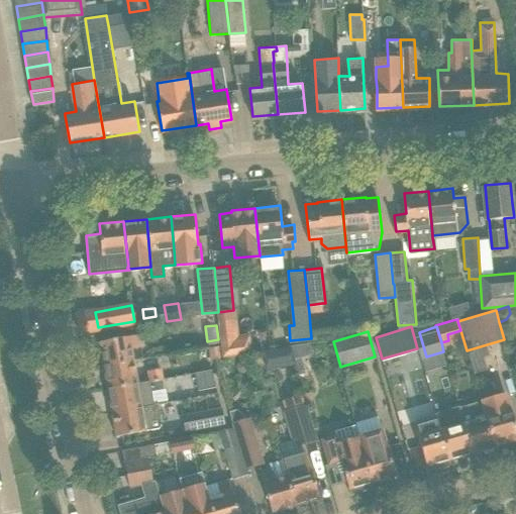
[(132,347),(145,345),(142,332),(99,340),(104,365),(134,358),(132,347)]
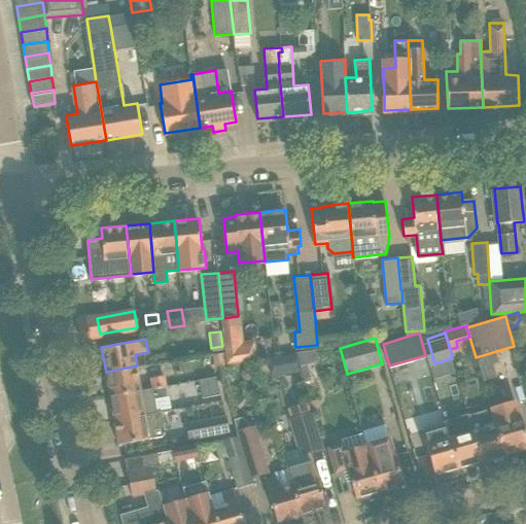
[(295,350),(282,353),(286,372),(299,369),(295,350)]
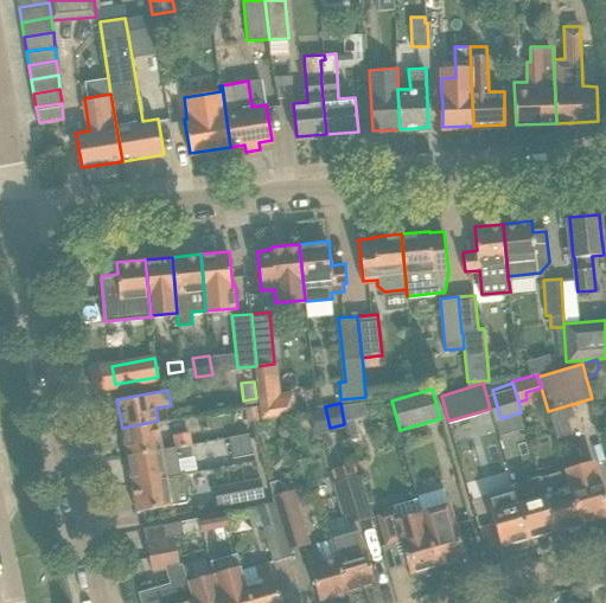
[(247,421),(259,418),(256,405),(244,408),(247,421)]
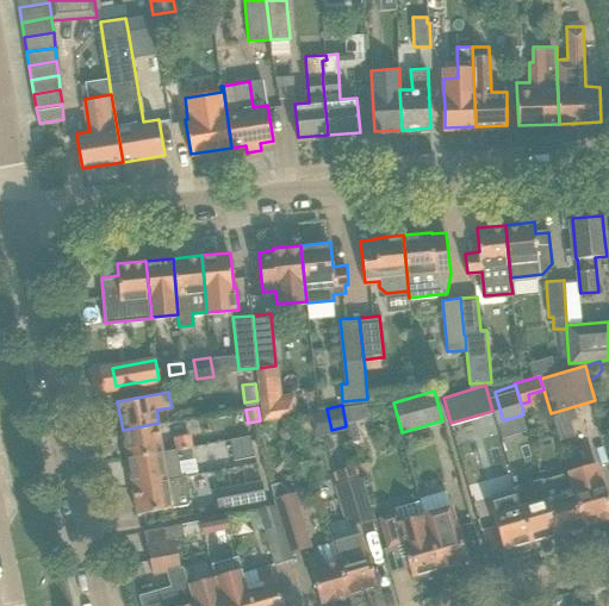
[(362,412),(348,417),(355,442),(370,437),(362,412)]
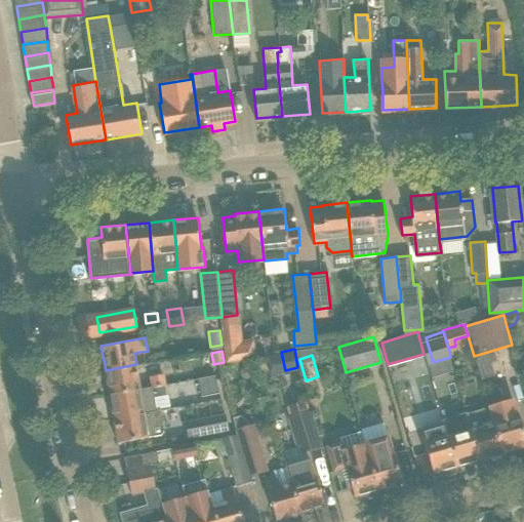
[(110,393),(140,388),(136,364),(106,370),(110,393)]
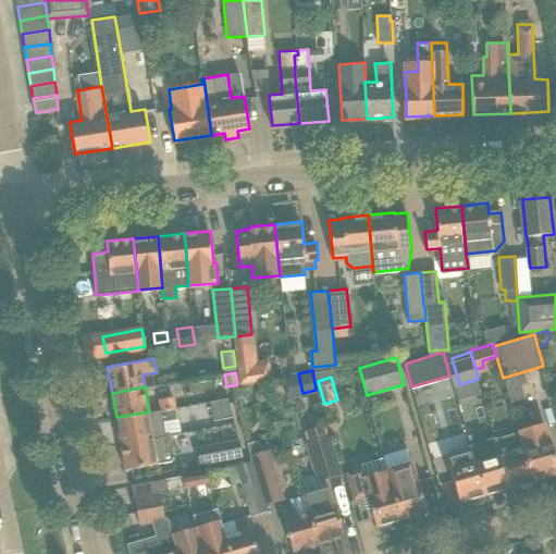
[(172,394),(159,397),(161,408),(175,406),(172,394)]
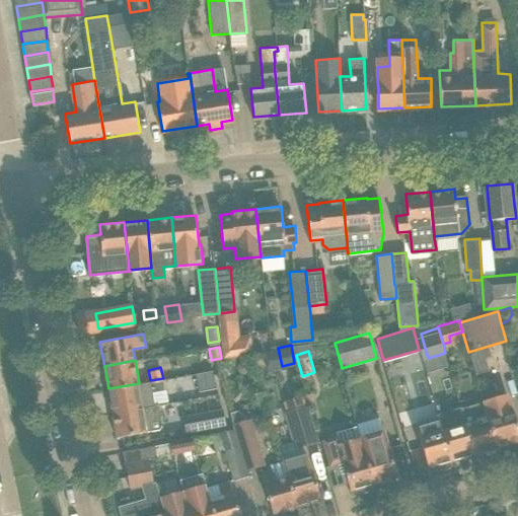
[(212,370),(196,374),(199,391),(216,387),(212,371),(212,370)]
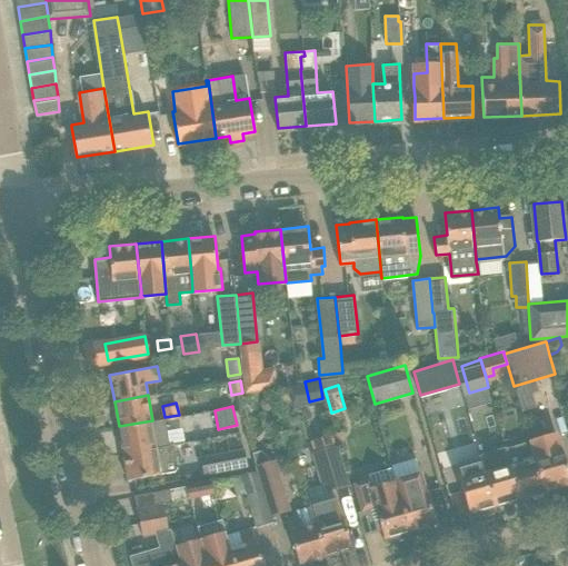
[(123,452),(169,443),(165,418),(152,420),(119,426),(123,452)]
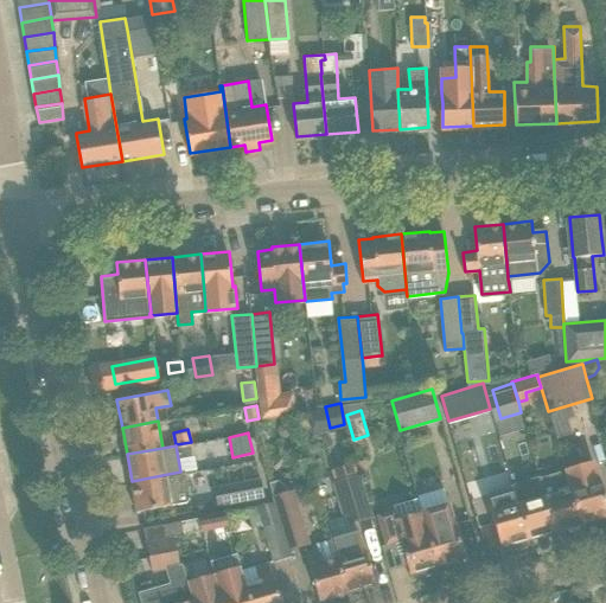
[(605,498),(604,492),(593,459),(566,467),(582,523),(605,514),(605,498)]
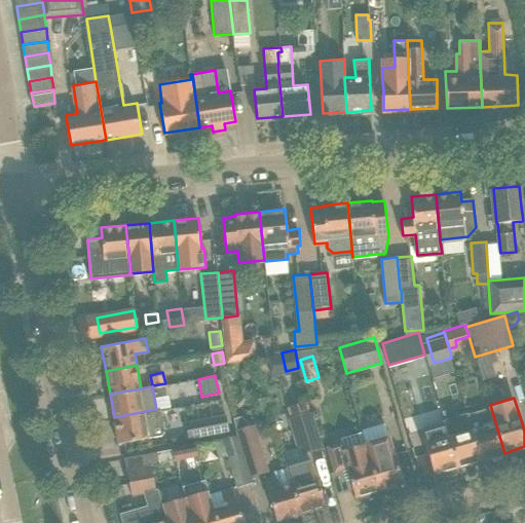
[(482,459),(504,453),(490,405),(467,412),(482,459)]
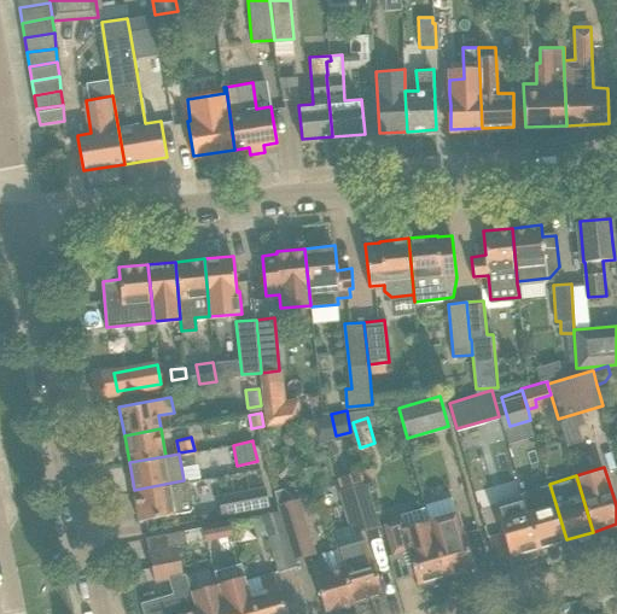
[(188,481),(184,481),(184,480),(134,490),(139,519),(191,510),(193,507),(188,481)]
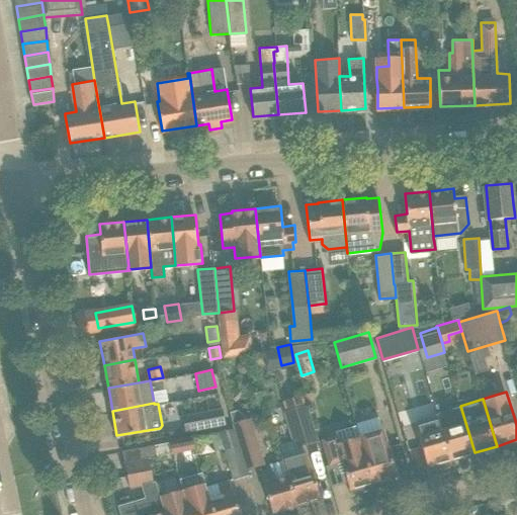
[(305,445),(318,440),(307,404),(285,410),(293,439),(278,443),(282,458),(281,458),(295,505),(319,498),(306,452),(307,452),(305,445)]
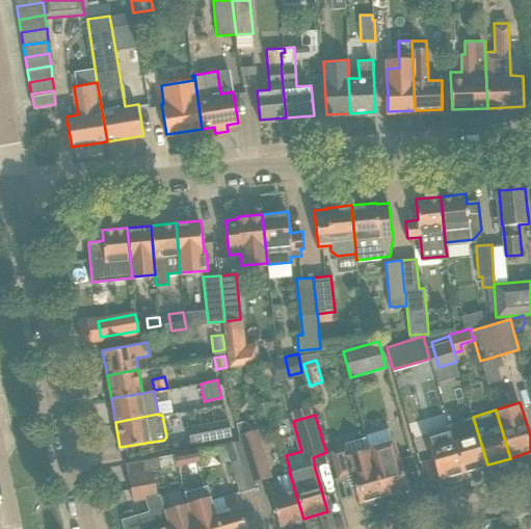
[(465,420),(449,424),(449,425),(463,472),(487,465),(473,417),(465,420)]
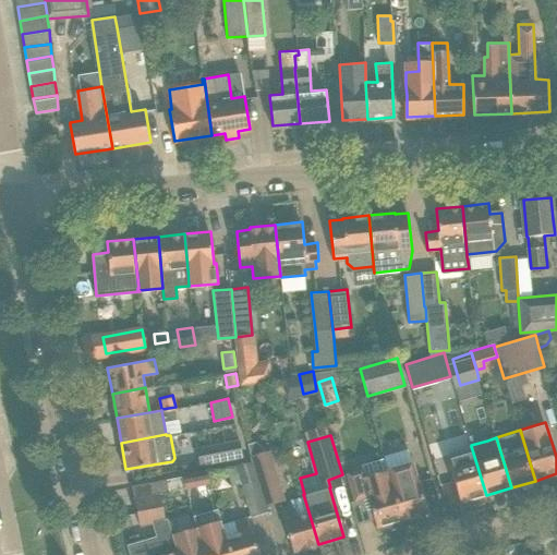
[(200,468),(243,460),(240,439),(196,447),(200,468)]
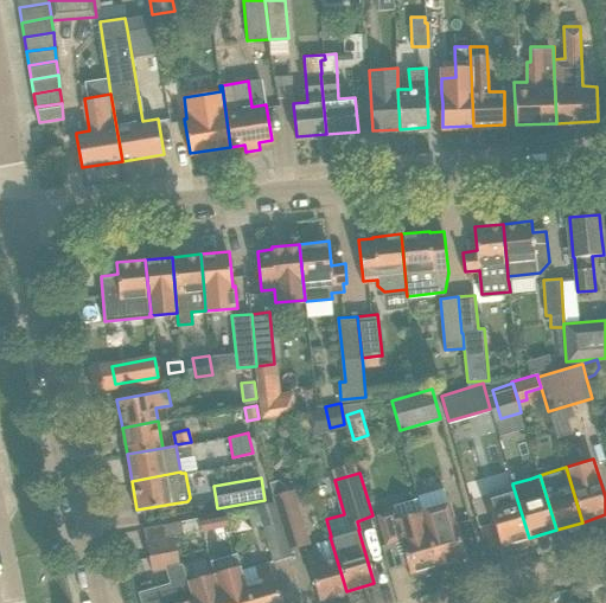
[(527,538),(529,538),(512,485),(486,493),(492,511),(491,511),(502,545),(514,541),(516,546),(518,549),(527,545),(529,543),(527,538)]
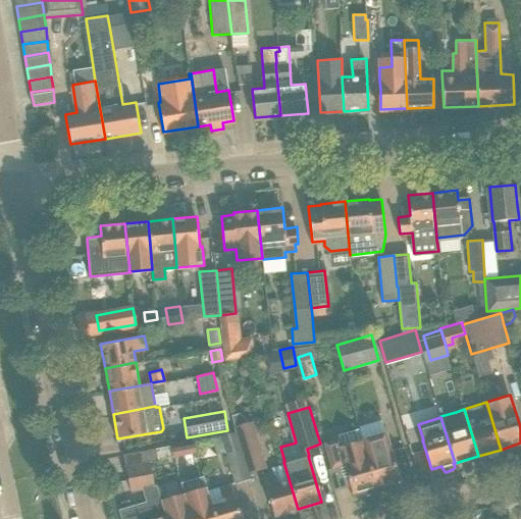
[(249,473),(267,467),(252,421),(236,427),(249,473)]
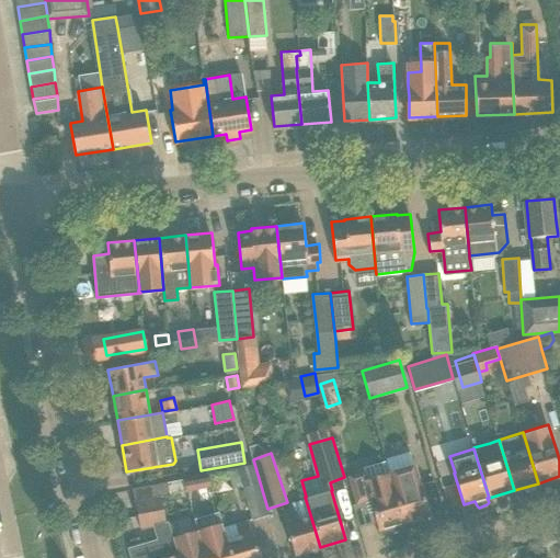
[(267,509),(253,459),(252,459),(253,463),(238,467),(253,520),(269,514),(267,509)]
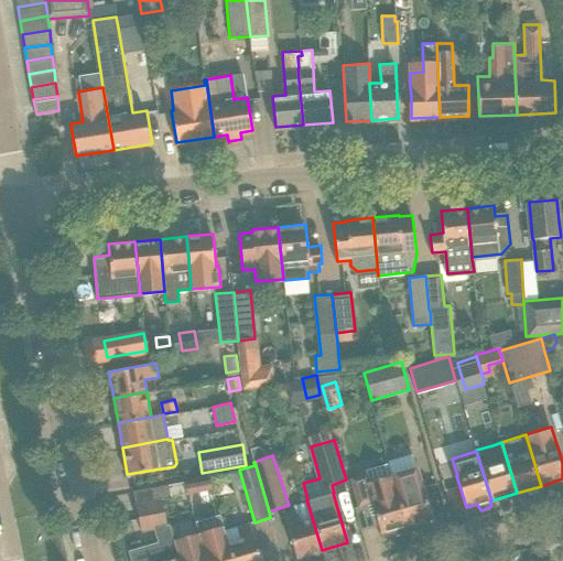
[(407,525),(432,517),(418,468),(392,476),(407,525)]
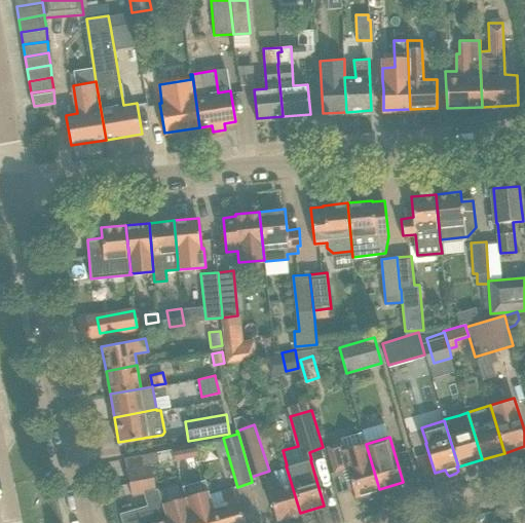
[(366,444),(344,450),(342,441),(328,445),(335,471),(347,468),(355,496),(362,494),(363,496),(365,497),(373,495),(374,493),(373,491),(379,489),(366,444)]
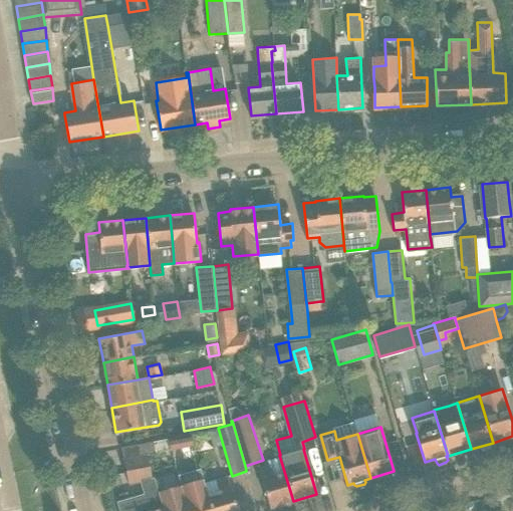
[(175,449),(194,445),(190,433),(173,436),(175,449)]
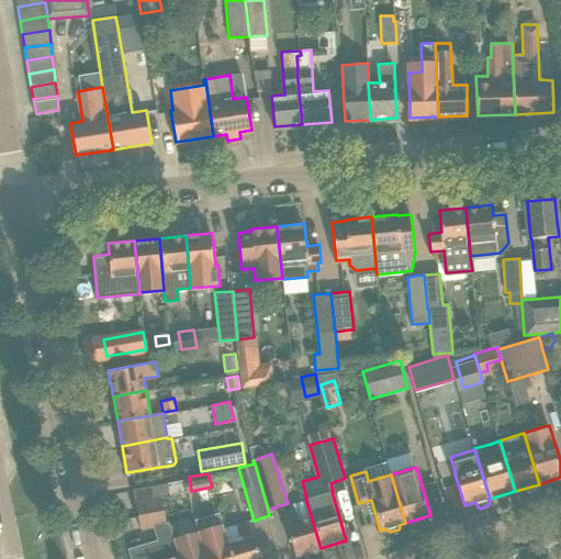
[(136,503),(160,498),(161,498),(170,495),(167,481),(133,488),(136,503)]
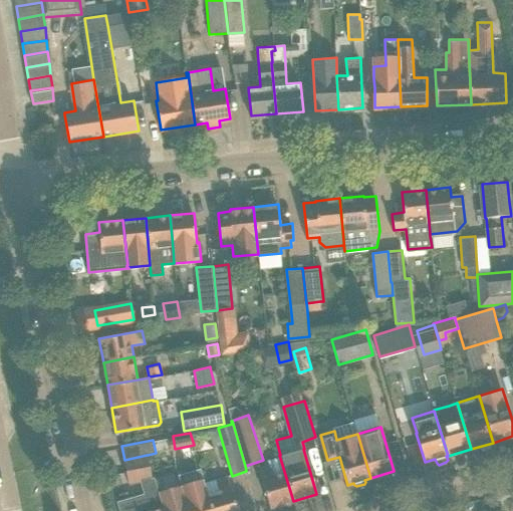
[(123,510),(163,510),(158,491),(148,455),(147,455),(152,478),(135,481),(140,500),(121,505),(123,510)]
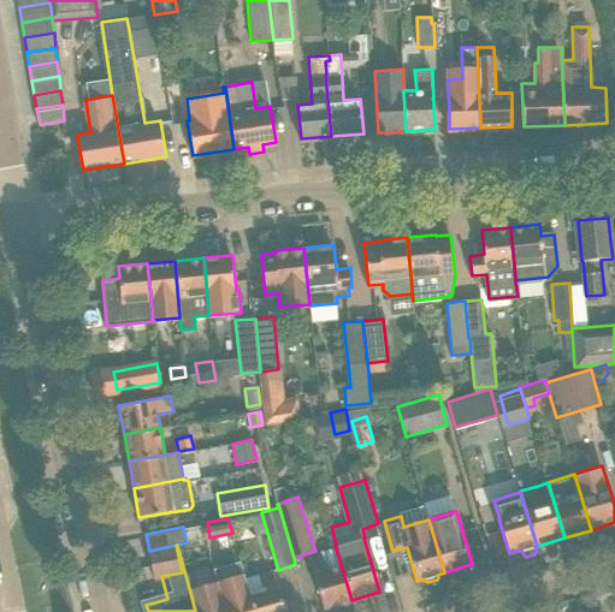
[(161,576),(182,572),(176,545),(149,551),(154,577),(161,576)]
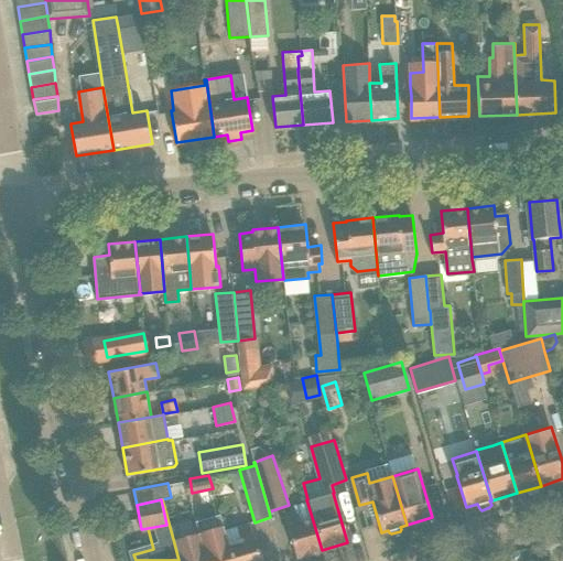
[(320,550),(322,550),(306,499),(294,504),(295,507),(283,510),(296,557),(309,553),(311,556),(318,553),(320,550)]
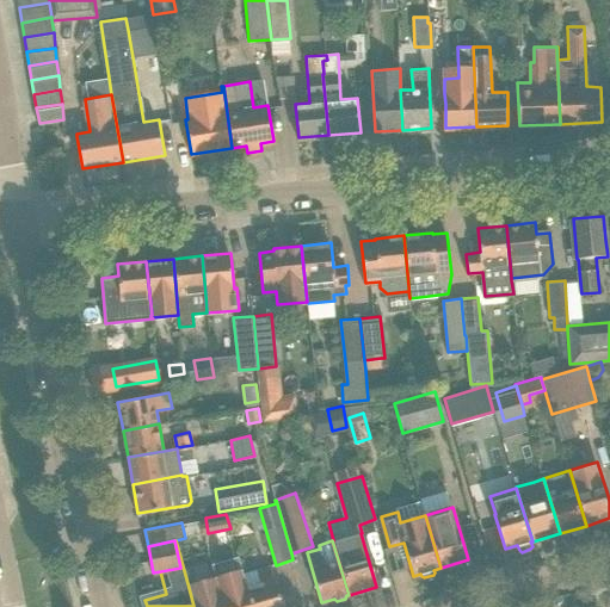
[(283,606),(271,563),(242,571),(246,586),(247,586),(253,606),(283,606)]
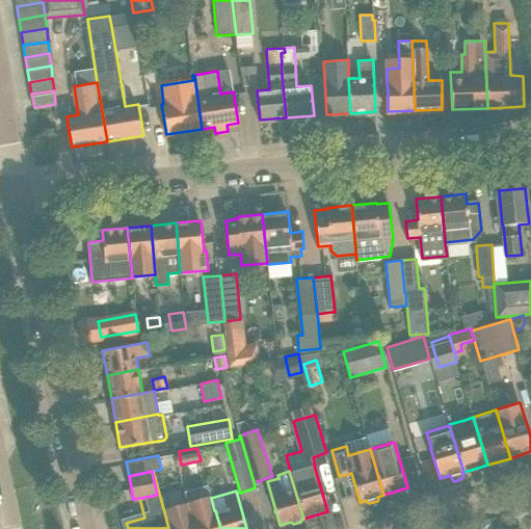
[(210,496),(187,502),(194,528),(220,528),(215,510),(214,510),(211,498),(210,496)]
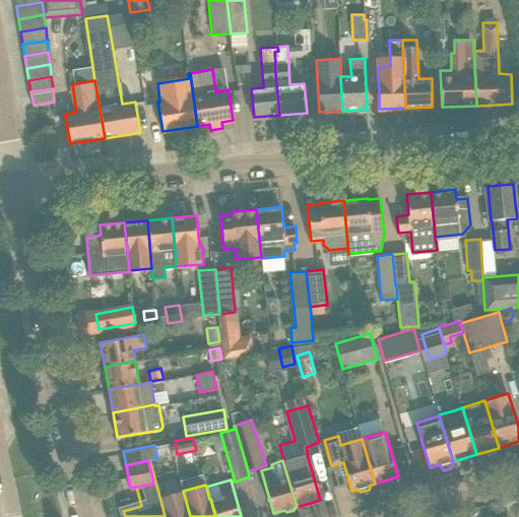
[(190,516),(183,491),(182,490),(159,497),(165,516),(190,516)]
